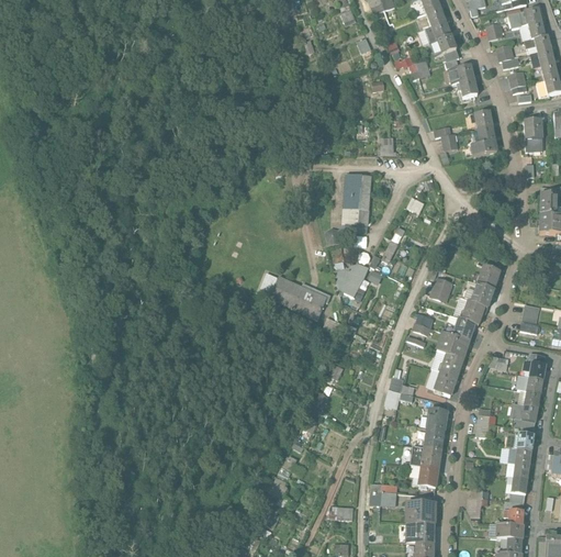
[(396,6),(394,0),(369,0),(372,12),(396,6)]
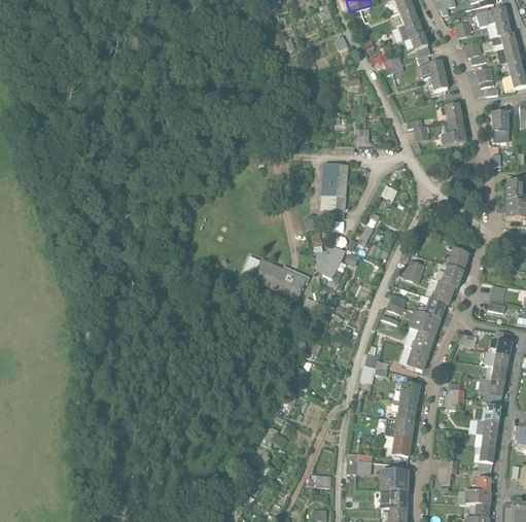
[(394,0),(399,12),(413,7),(410,0),(394,0)]
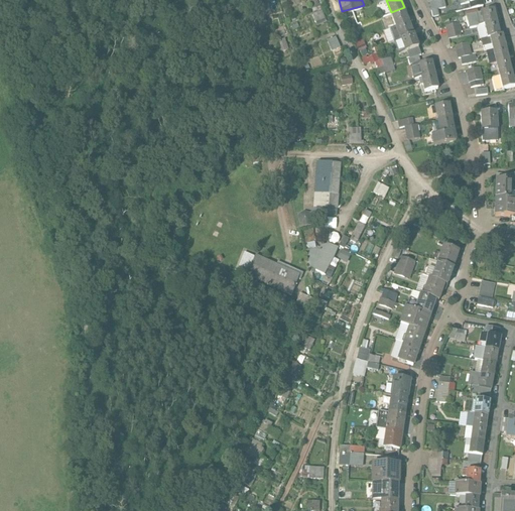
[(431,0),(434,13),(439,12),(438,5),(446,4),(445,0),(431,0)]
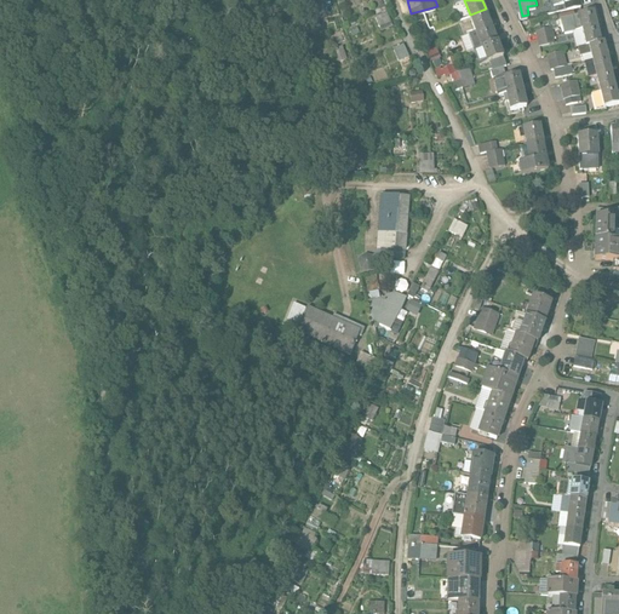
[(376,12),(380,27),(394,23),(389,9),(376,12)]
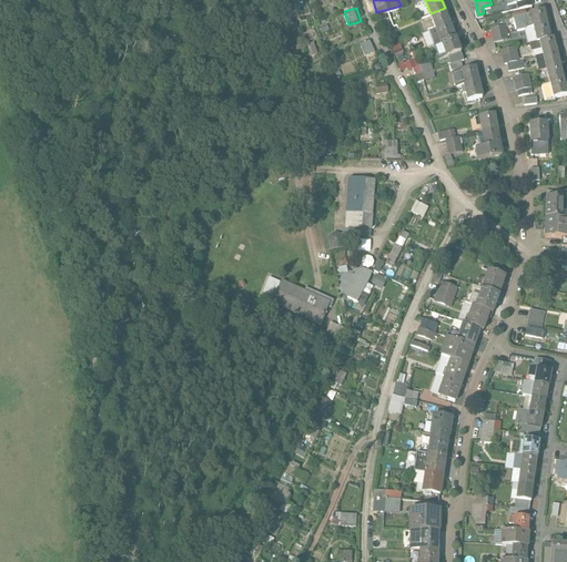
[(445,8),(431,13),(436,27),(449,22),(445,8)]
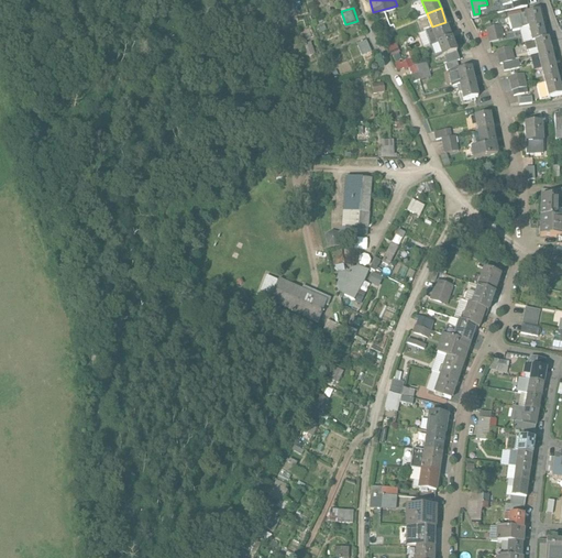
[(539,8),(509,14),(511,21),(515,20),(516,28),(513,29),(529,25),(543,22),(539,8)]
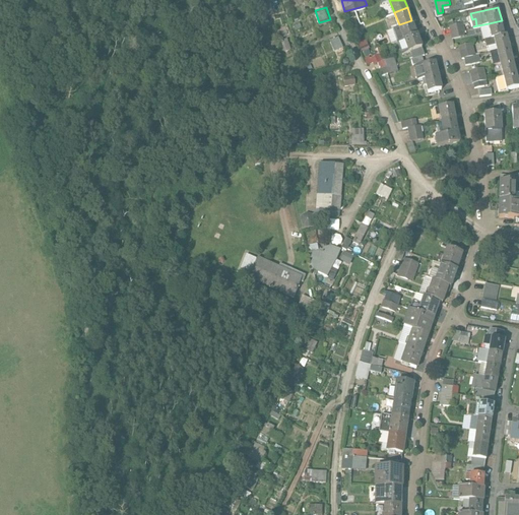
[(411,20),(399,24),(403,38),(416,33),(411,20)]
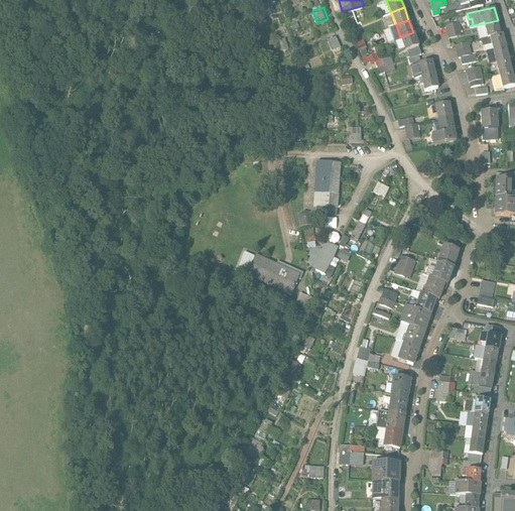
[(498,20),(485,23),(488,36),(491,35),(501,32),(498,20)]
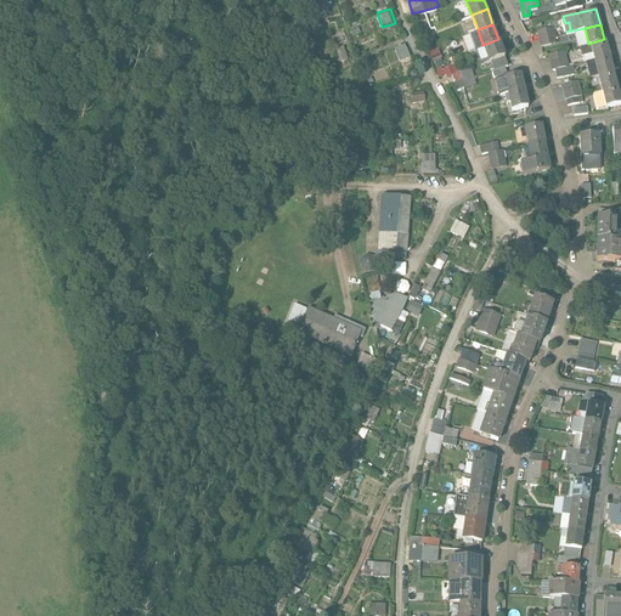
[(554,26),(538,29),(541,38),(554,34),(557,34),(554,26)]
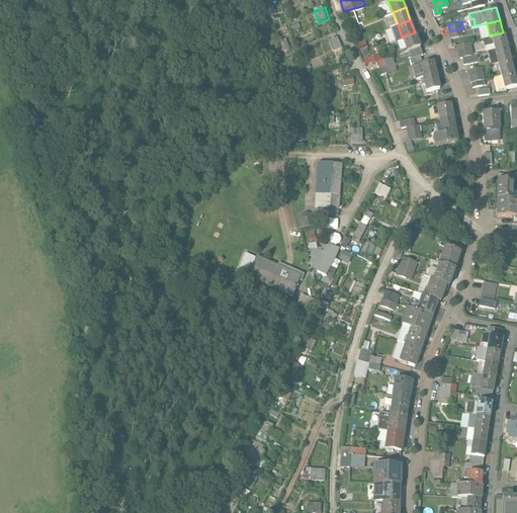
[(503,32),(493,35),(496,48),(508,45),(505,31),(503,32)]
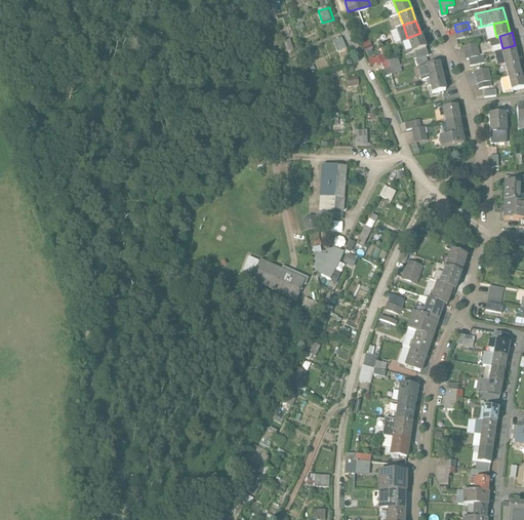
[(407,38),(401,40),(406,53),(414,50),(426,46),(426,44),(428,43),(426,38),(424,39),(420,33),(407,38)]
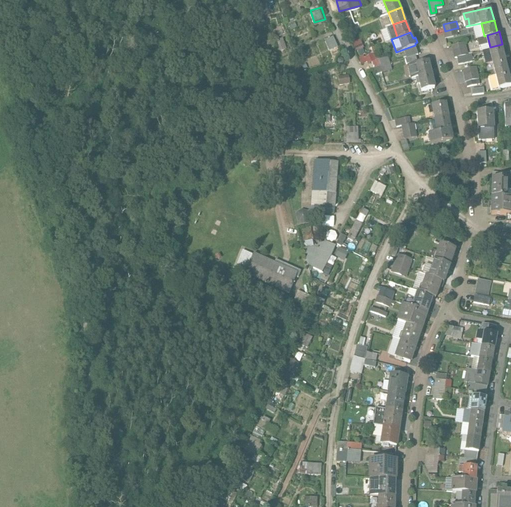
[(325,37),(331,51),(340,47),(333,33),(325,37)]
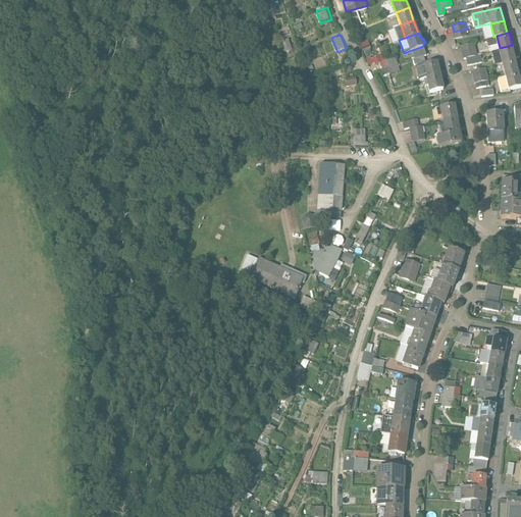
[(500,48),(493,50),(496,62),(503,61),(515,58),(512,45),(500,48)]
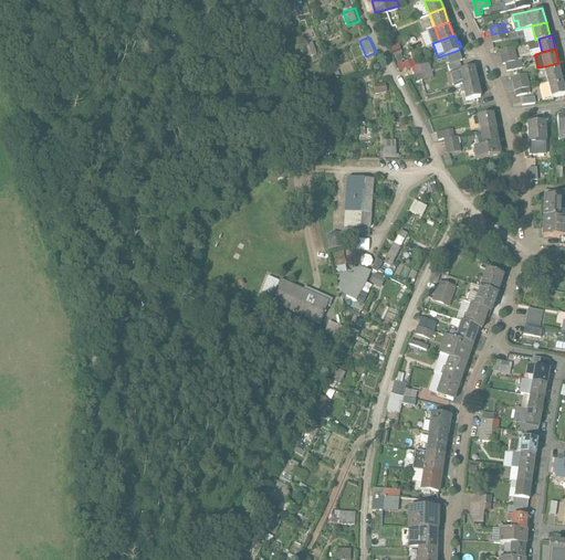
[(459,50),(447,54),(449,62),(459,60),(462,59),(459,50)]
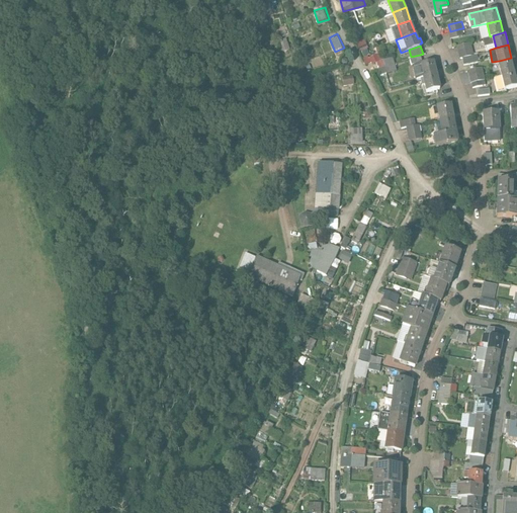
[(471,54),(463,56),(464,63),(479,59),(478,52),(471,54)]
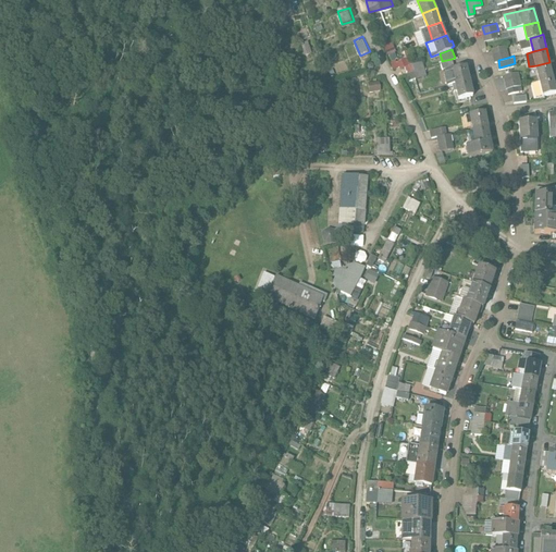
[(442,61),(441,62),(442,68),(454,64),(452,59),(442,61)]
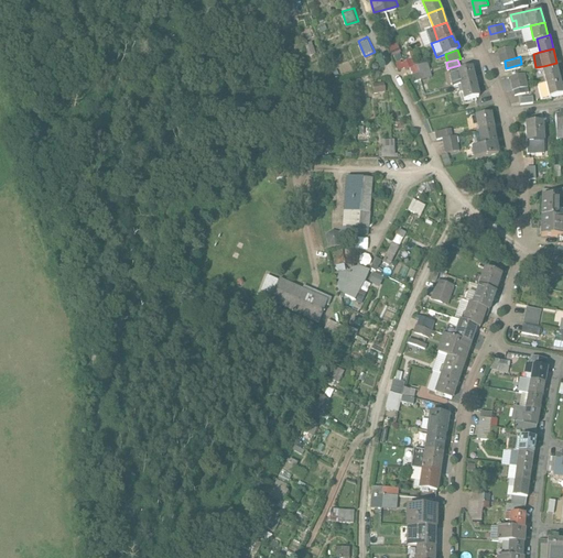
[(428,61),(417,64),(419,72),(430,67),(428,61)]
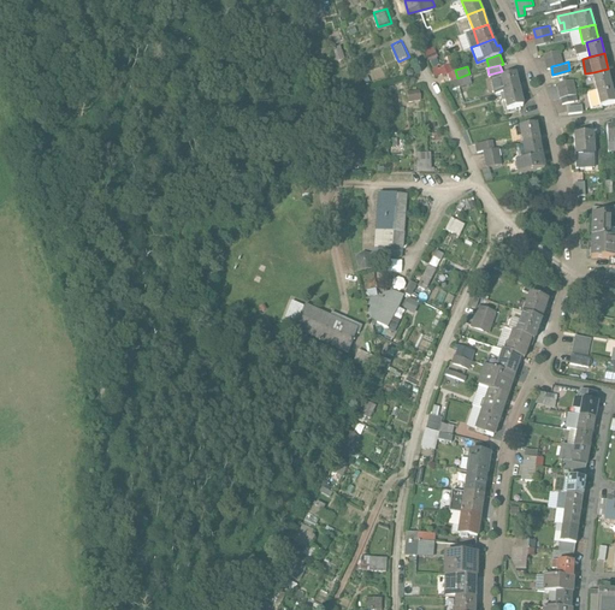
[(608,69),(593,72),(597,87),(613,83),(608,69)]
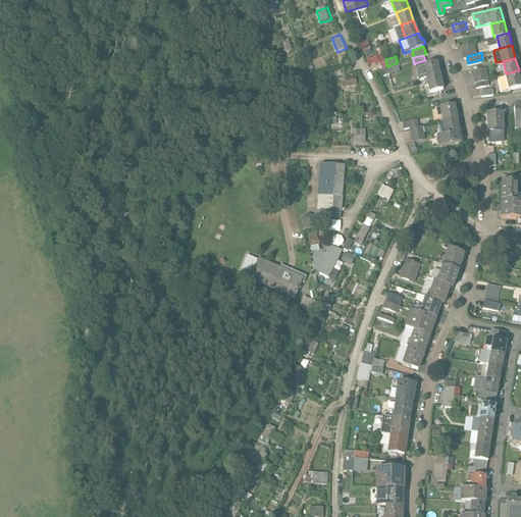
[(436,60),(416,65),(419,79),(427,76),(440,73),(436,60)]
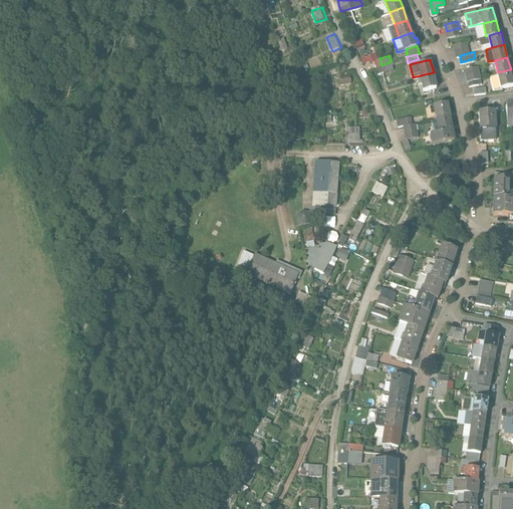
[(392,61),(381,65),(383,71),(394,68),(392,61)]
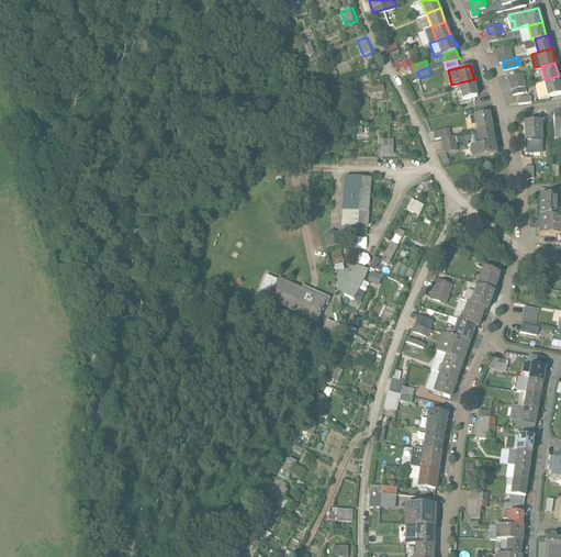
[(508,73),(511,87),(517,86),(520,100),(530,98),(525,69),(508,73)]
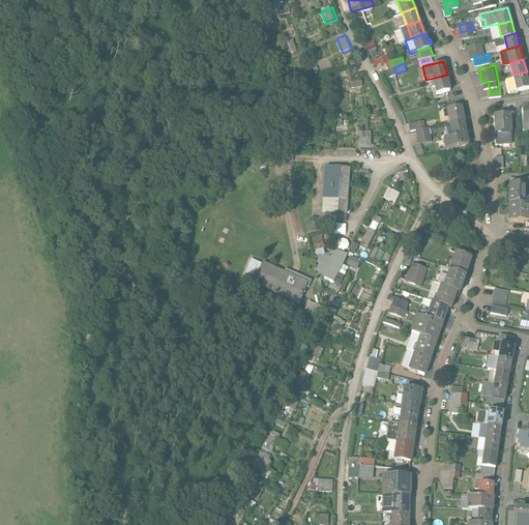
[(513,75),(506,77),(509,90),(528,85),(528,79),(527,71),(513,75)]
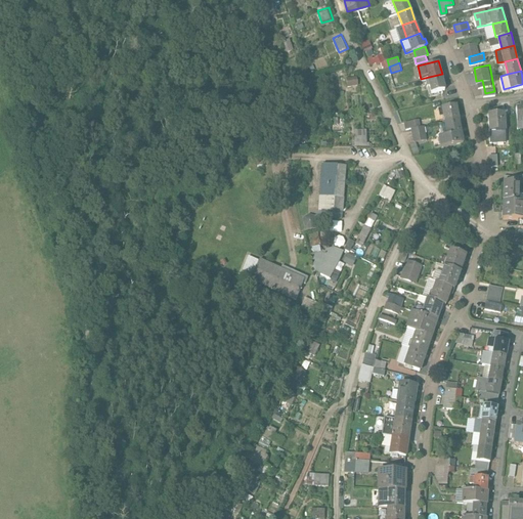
[(348,84),(359,82),(357,74),(347,76),(348,84)]
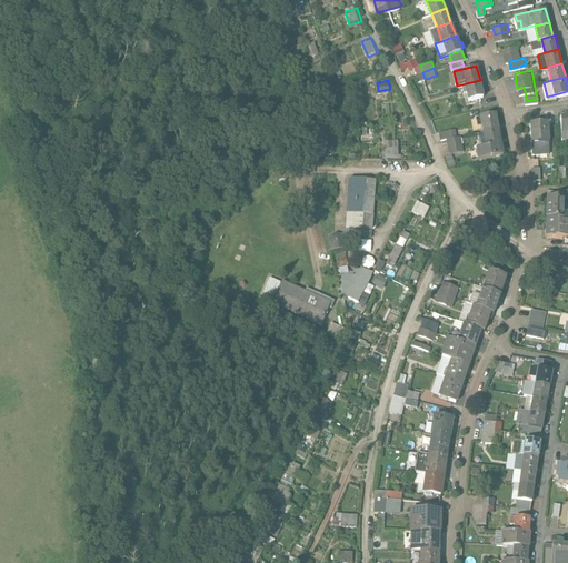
[(480,80),(466,83),(469,99),(484,96),(480,80)]
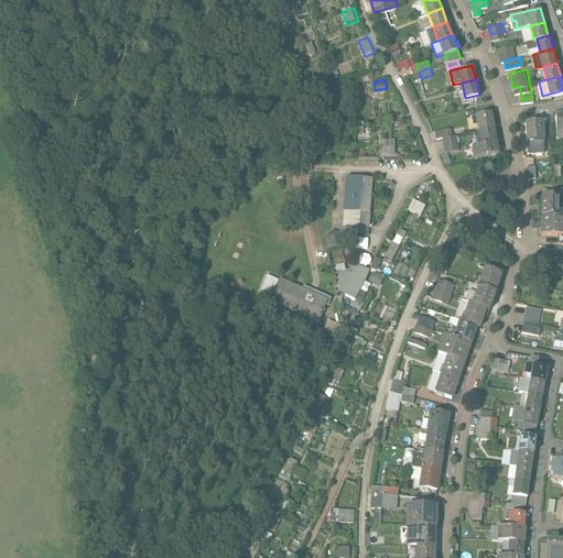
[(490,111),(476,113),(479,129),(494,126),(490,111)]
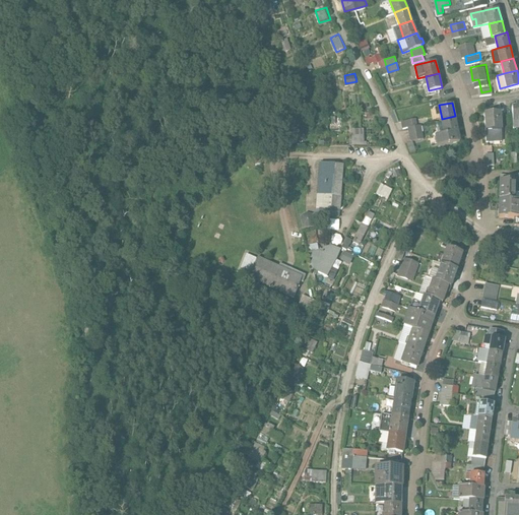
[(493,110),(485,111),(488,139),(503,138),(501,110),(499,110),(499,107),(493,107),(493,110)]
